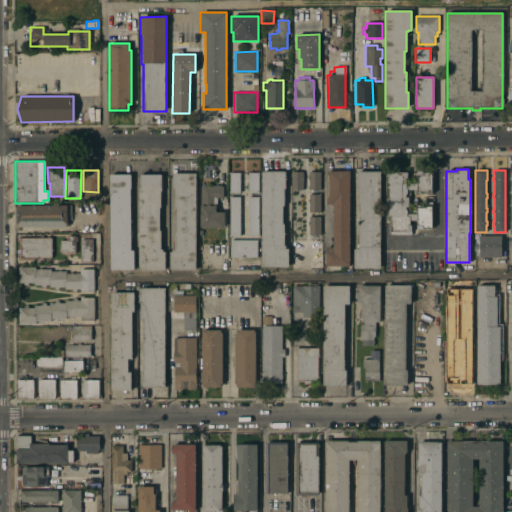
[(285,171),(285,188),(284,188),(284,206),(282,206),(282,224),(284,224),(284,245),(286,245),(286,248),(288,248),(288,267),(261,267),(261,171),(285,171)]
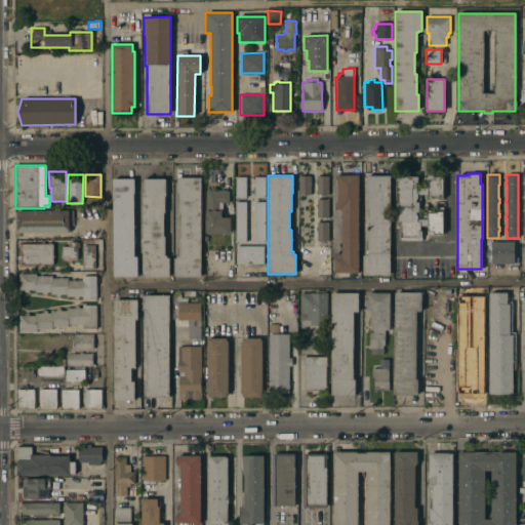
[(310,195),(298,195),(298,175),(310,175),(310,195)]
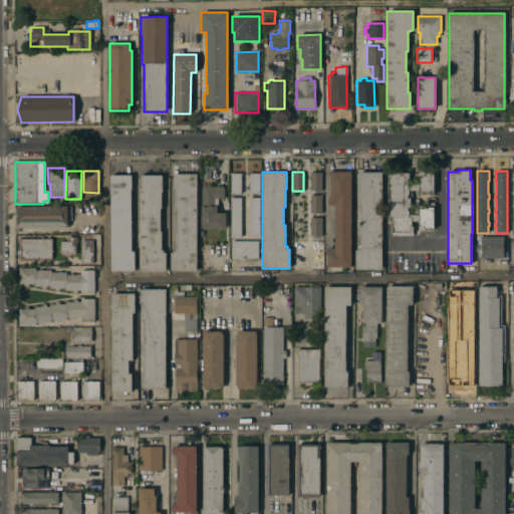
[(310,181),(309,181),(309,177),(310,177),(310,172),(321,172),(321,190),(310,190),(310,181)]
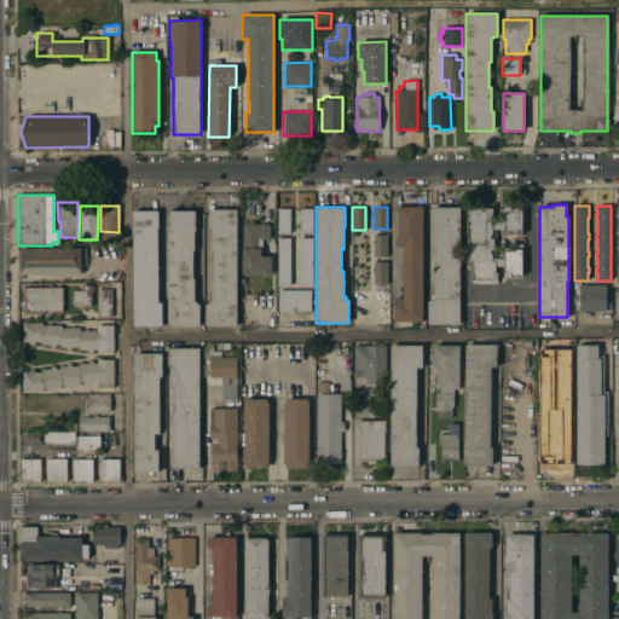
[(422,322),(393,322),(393,299),(403,299),(403,247),(394,247),(394,239),(398,239),(398,212),(394,212),(394,207),(422,207),(422,322)]
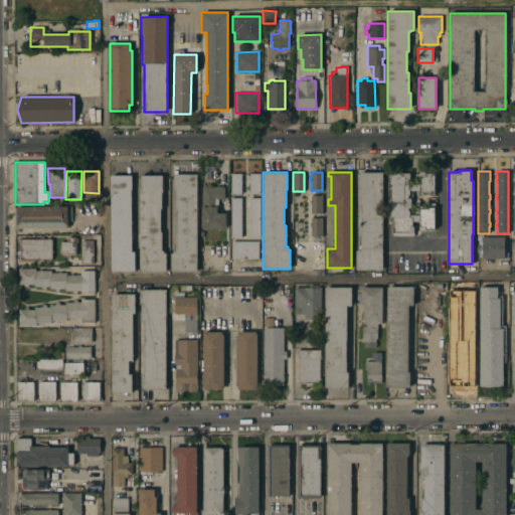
[(382,270),(355,270),(355,250),(359,250),(359,248),(360,248),(361,190),(358,190),(359,172),(382,172),(382,270)]
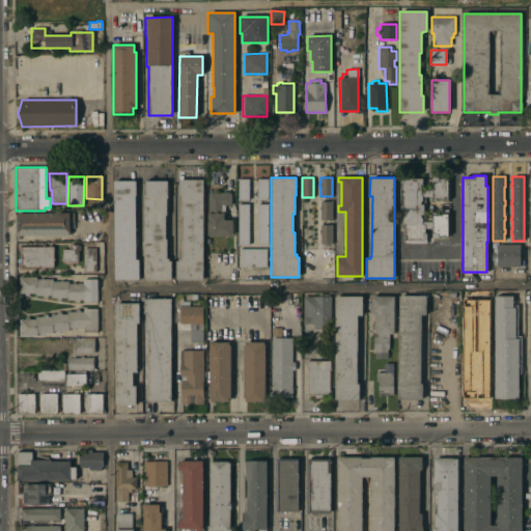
[(422,178),(422,186),(421,186),(421,190),(431,190),(431,177),(438,177),(438,178),(447,178),(447,201),(441,201),(441,199),(435,199),(435,202),(429,202),(429,196),(424,196),(424,221),(427,221),(427,218),(429,218),(429,213),(436,213),(436,216),(440,216),(440,210),(447,210),(447,236),(439,236),(439,238),(431,238),(431,228),(425,228),(425,233),(426,233),(426,243),(404,243),(404,224),(400,224),(400,178),(422,178)]
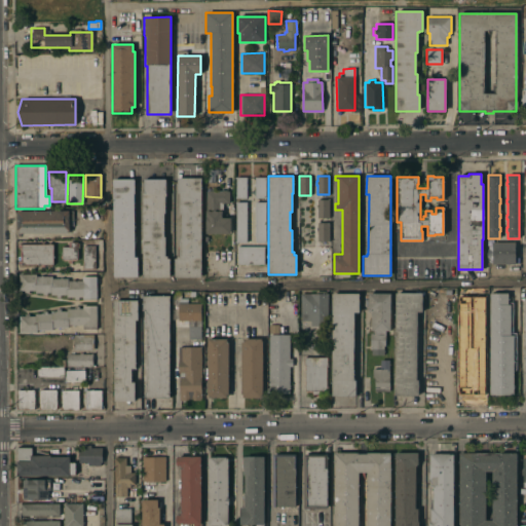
[(255,178),(265,177),(265,197),(255,197),(255,178)]
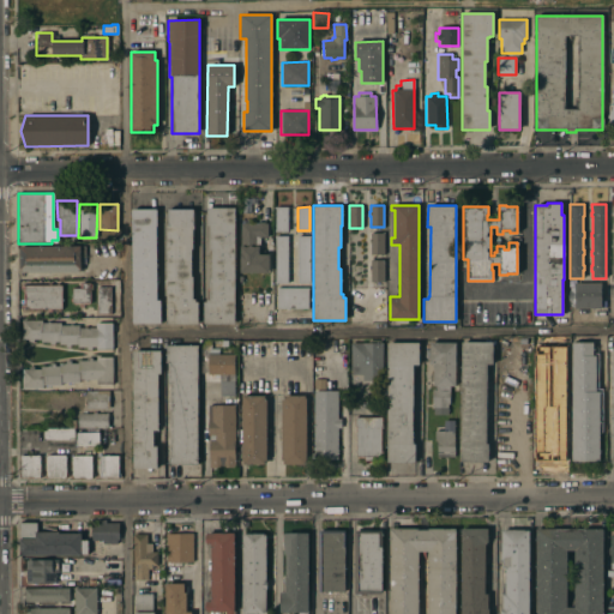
[(234,324),(203,323),(203,301),(205,301),(205,299),(209,299),(209,276),(211,276),(211,251),(209,251),(209,226),(206,226),(206,208),(234,208),(234,324)]
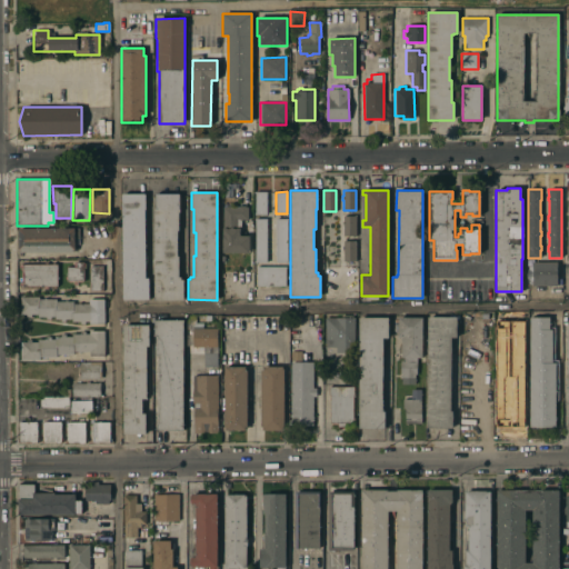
[(256,215),(256,192),(267,192),(267,215),(256,215)]
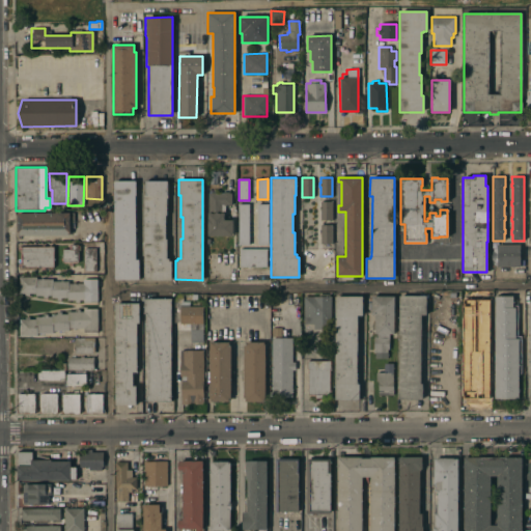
[(113,180),(135,180),(135,259),(139,259),(139,280),(114,280),(113,180)]
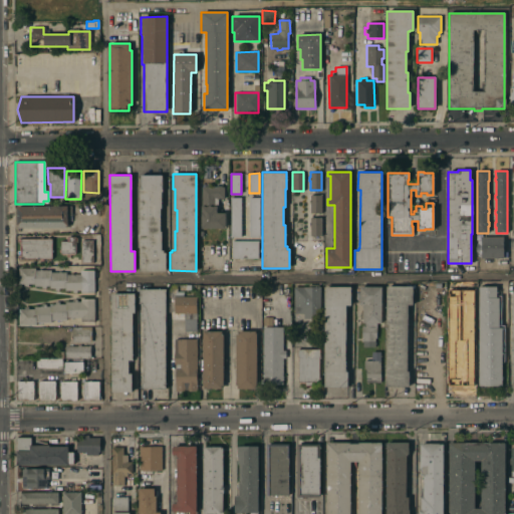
[(139,189),(140,189),(140,175),(162,175),(162,189),(163,189),(163,191),(162,191),(162,192),(161,192),(161,209),(160,209),(160,231),(161,231),(161,250),(163,250),(163,253),(166,253),(166,271),(139,271),(139,189)]
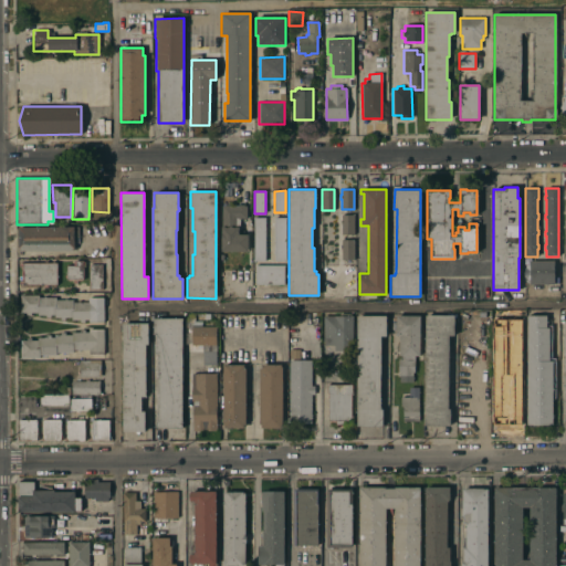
[(221,205),(247,206),(247,219),(240,219),(239,234),(248,234),(248,251),(221,251),(221,205)]
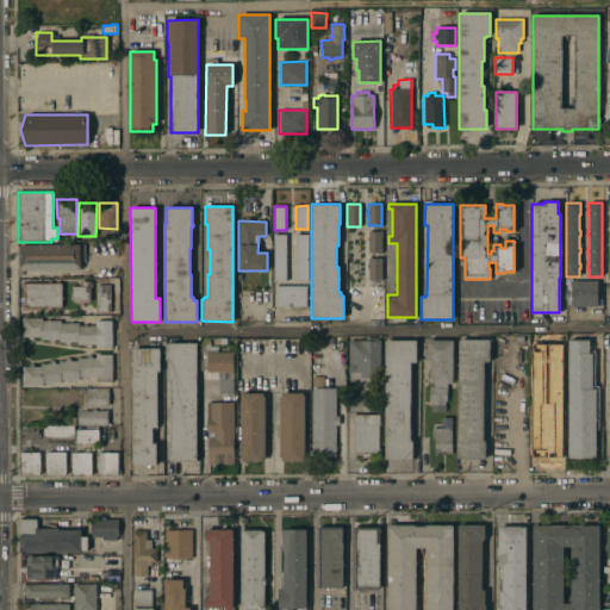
[(381,253),(367,253),(367,242),(367,237),(367,231),(381,231),(381,253)]
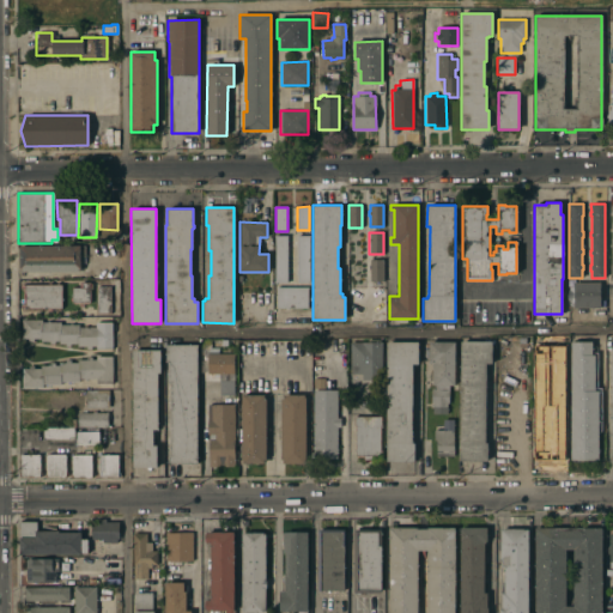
[(309,235),(309,283),(297,283),(297,235),(309,235)]
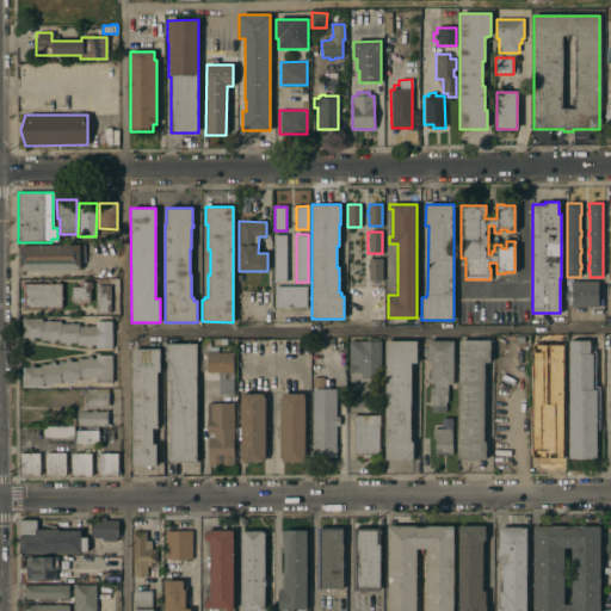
[(287,282),(273,282),(275,235),(285,235),(287,282)]
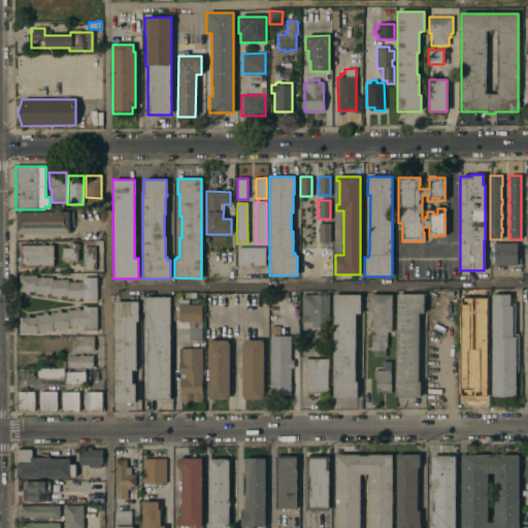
[(69,211),(69,233),(17,234),(17,211),(69,211)]
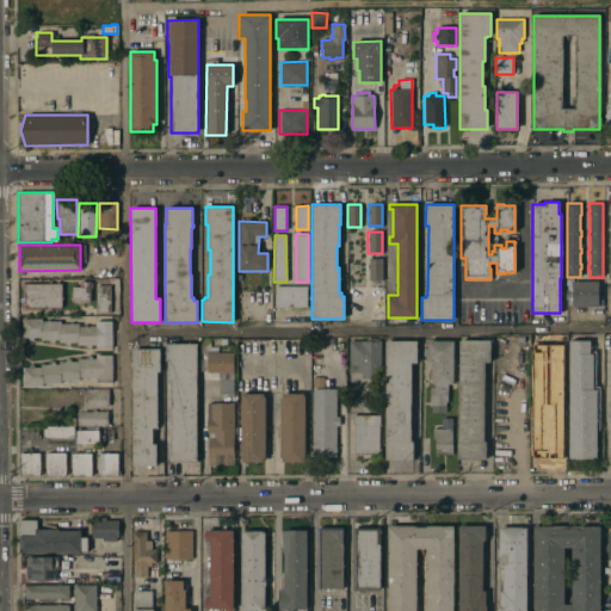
[(382,279),(368,279),(368,269),(368,264),(368,259),(382,259),(382,279)]
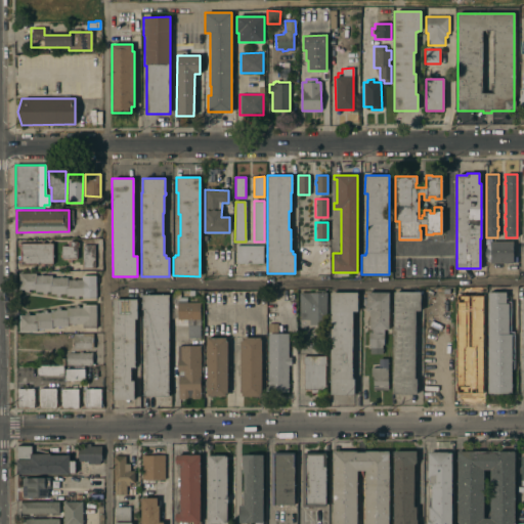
[(41,244),(41,242),(44,242),(44,244),(52,244),(52,264),(44,264),(44,265),(41,266),(41,264),(18,264),(18,260),(20,260),(19,248),(17,248),(17,244),(41,244)]
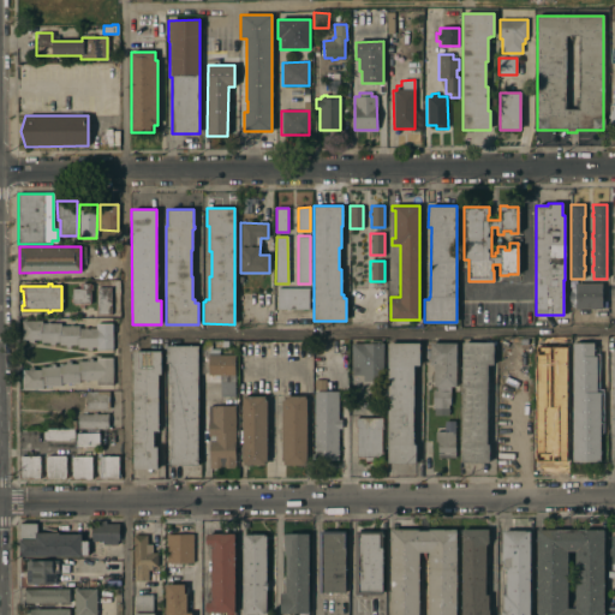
[(601,284),(601,309),(574,309),(574,284),(601,284)]
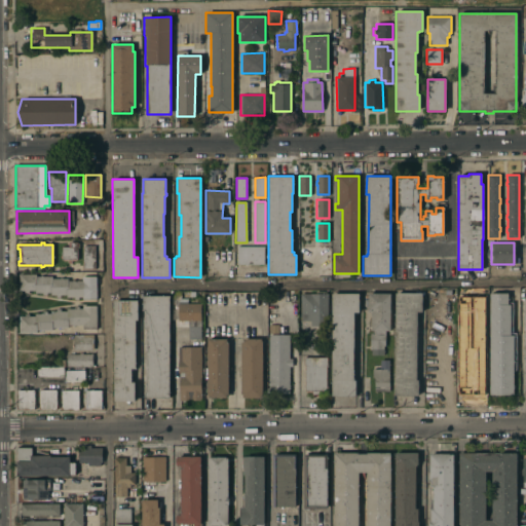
[(77,247),(77,260),(75,260),(75,261),(71,261),(71,263),(67,263),(67,261),(63,261),(63,260),(61,260),(61,258),(60,258),(60,255),(62,255),(62,247),(77,247)]
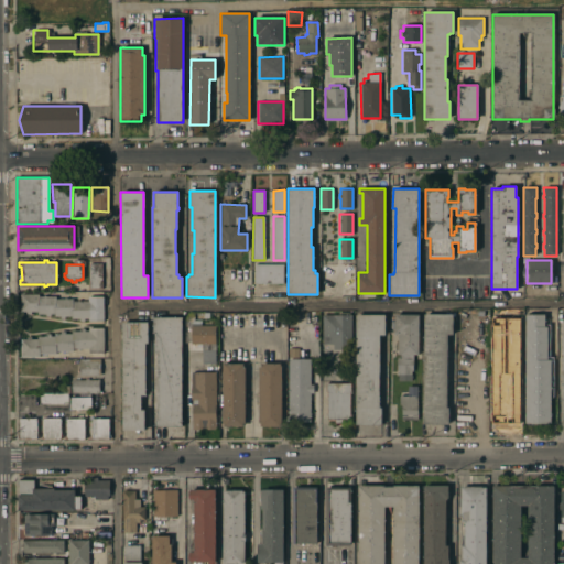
[(283,264),(283,283),(255,283),(255,264),(283,264)]
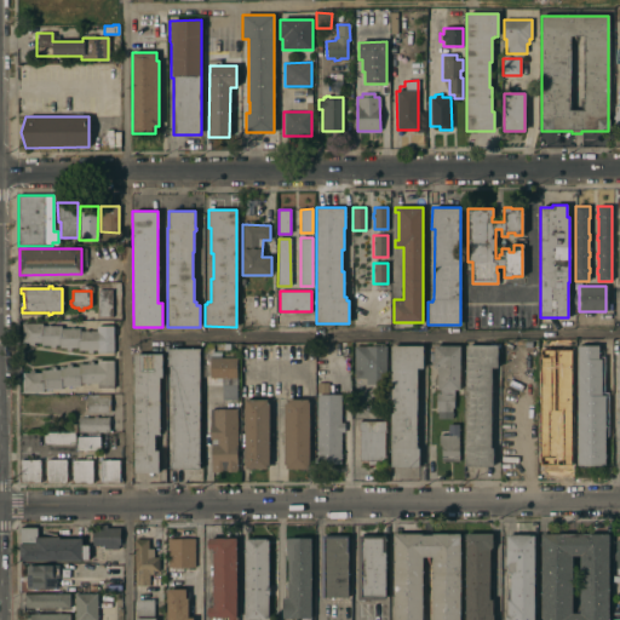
[(97,293),(112,293),(112,317),(97,316),(97,293)]
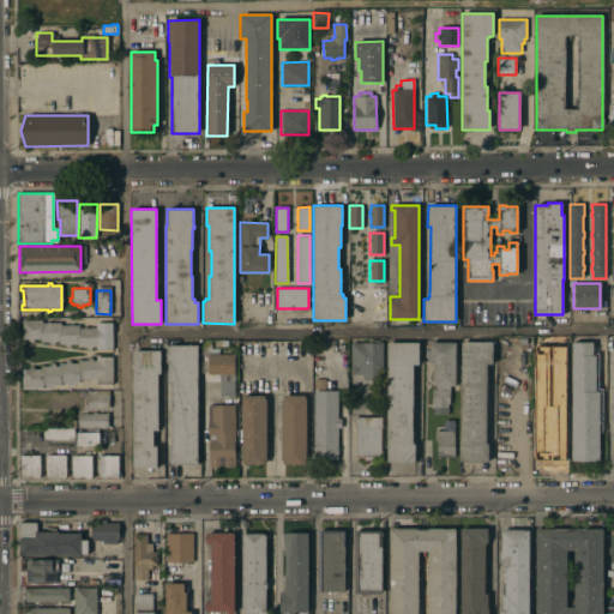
[(54,342),(54,345),(49,345),(49,342),(40,342),(40,339),(34,339),(34,342),(28,342),(28,339),(22,339),(22,320),(41,320),(41,323),(46,323),(46,321),(49,321),(49,323),(60,323),(60,325),(70,325),(70,324),(72,324),(72,325),(78,325),(78,327),(84,327),(84,326),(86,326),(86,327),(95,327),(95,323),(112,323),(112,350),(96,350),(96,347),(91,347),(91,350),(85,350),(85,348),(77,348),(77,344),(70,344),(70,348),(65,348),(65,344),(58,344),(58,342),(54,342)]
